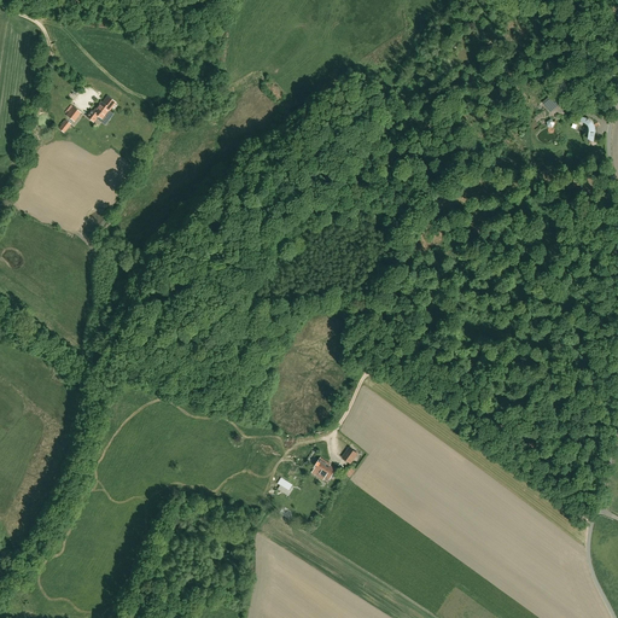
[(101,101),(93,111),(92,110),(87,117),(93,122),(97,118),(100,122),(110,109),(101,101)]
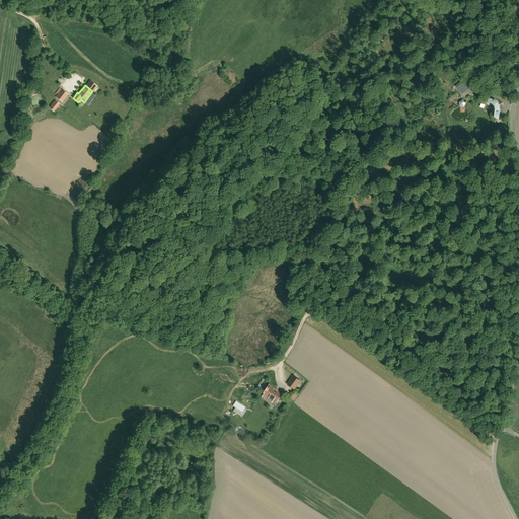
[(63,101),(67,95),(61,90),(56,97),(63,101)]
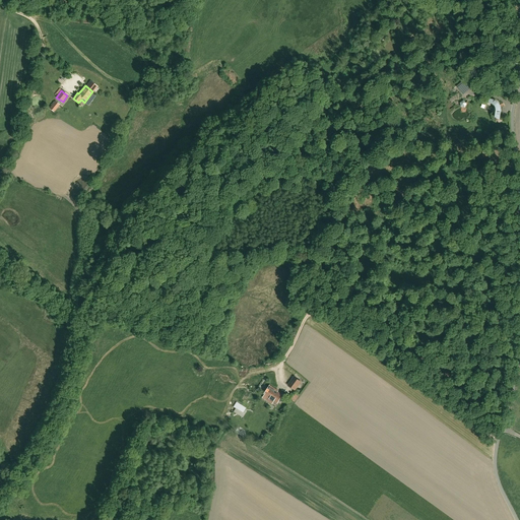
[(495,112),(495,113),(493,113),(493,116),(493,117),(494,118),(494,119),(495,120),(495,121),(496,121),(497,118),(500,119),(501,110),(501,109),(501,107),(501,106),(500,105),(500,104),(499,104),(499,103),(498,102),(497,101),(496,101),(495,100),(490,99),(489,102),(490,103),(491,103),(492,104),(493,104),(493,105),(494,106),(495,107),(495,108),(495,109),(495,110),(495,111),(495,112)]
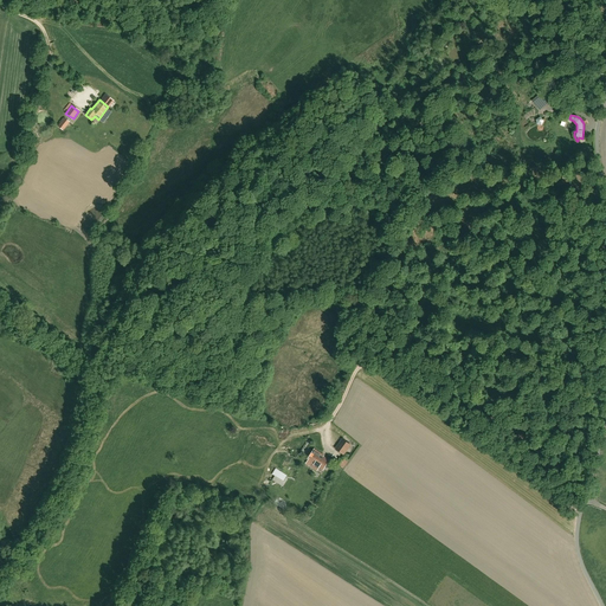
[(64,117),(57,127),(63,130),(70,122),(64,117)]
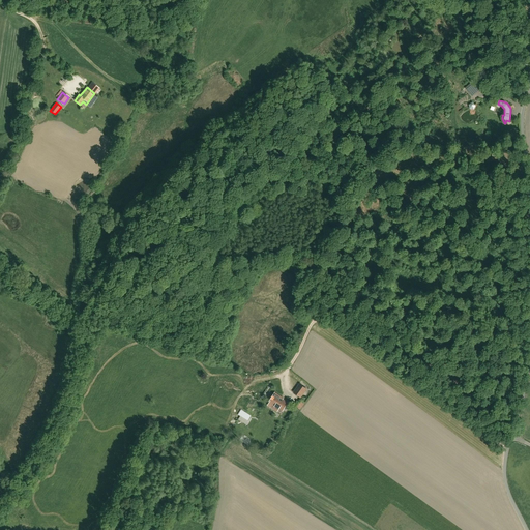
[(293,392),(300,398),(307,389),(300,384),(293,392)]
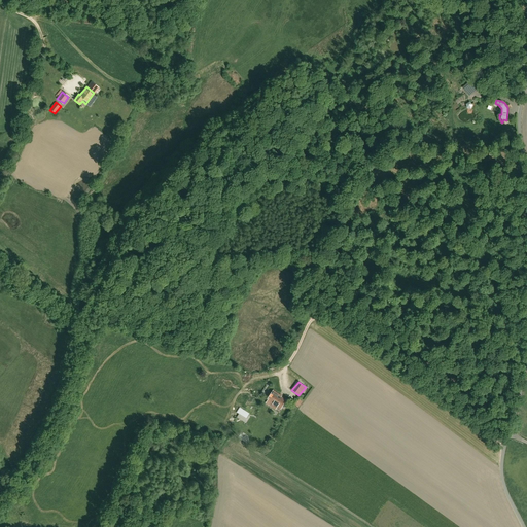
[(279,395),(280,394),(274,390),(272,394),(270,393),(268,397),(269,398),(268,400),(273,403),(272,407),(276,410),(278,407),(281,409),(282,407),(285,408),(287,403),(285,402),(286,400),(279,395)]
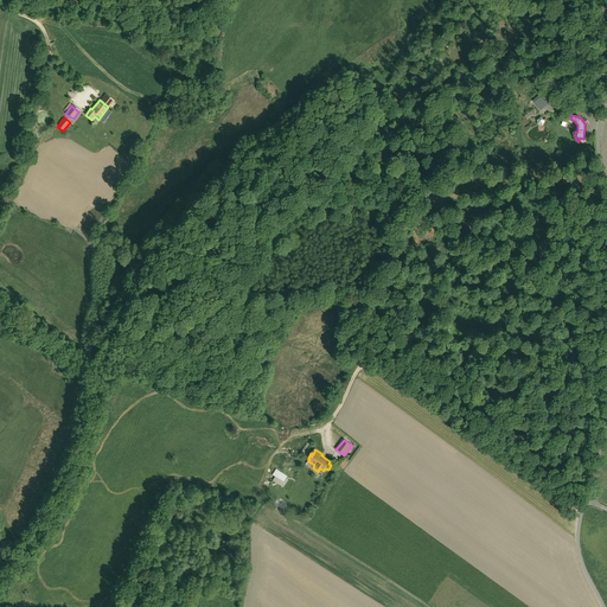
[(349,461),(344,458),(343,457),(342,459),(340,459),(337,464),(344,468),(347,464),(349,461)]
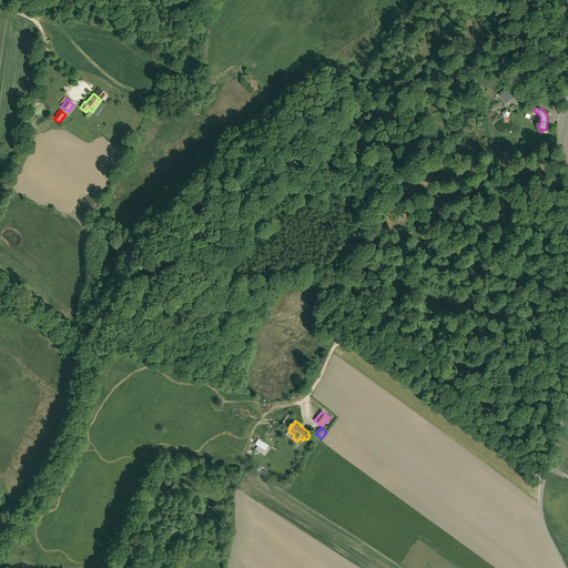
[(256,444),(259,445),(256,450),(267,455),(272,445),(259,439),(256,444)]
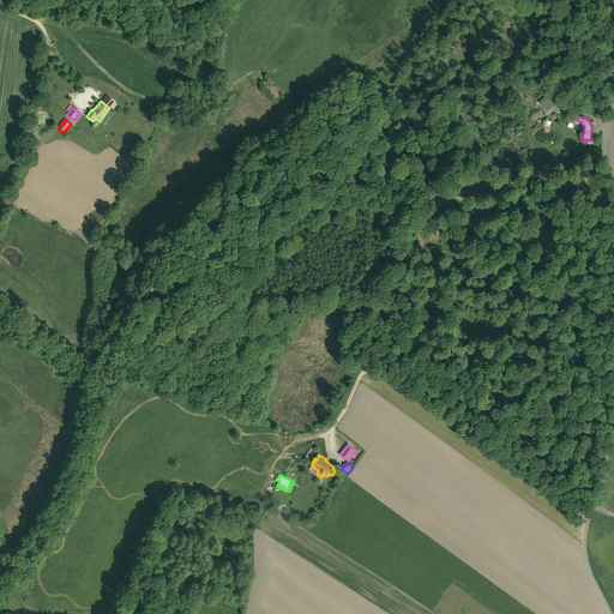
[(289,513),(292,510),(283,504),(281,509),(289,513)]
